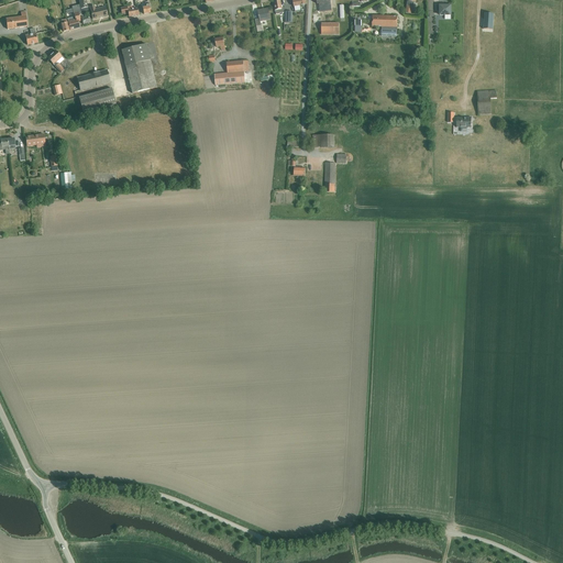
[(87,8),(85,0),(79,0),(78,0),(80,10),(87,8)]
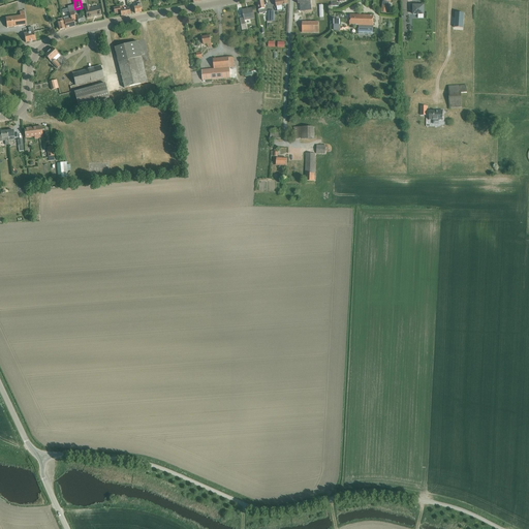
[(297,0),(298,4),(300,4),(302,3),(303,11),(311,10),(310,0),(308,0),(297,0)]
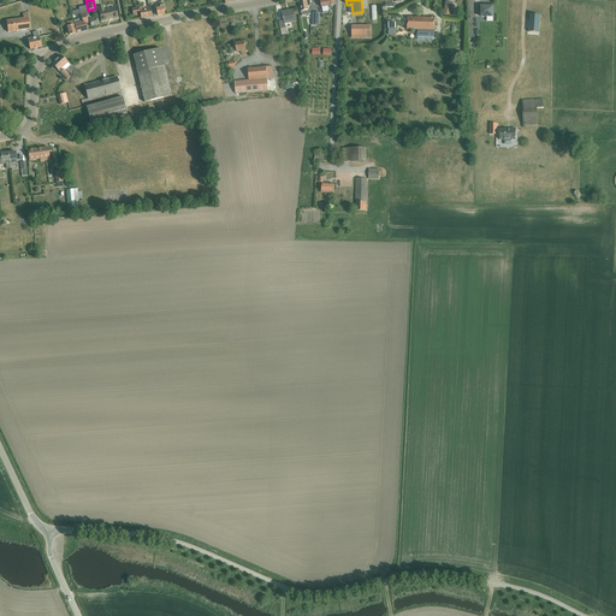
[(450,15),(450,9),(451,3),(455,3),(455,0),(445,0),(444,15),(450,15)]
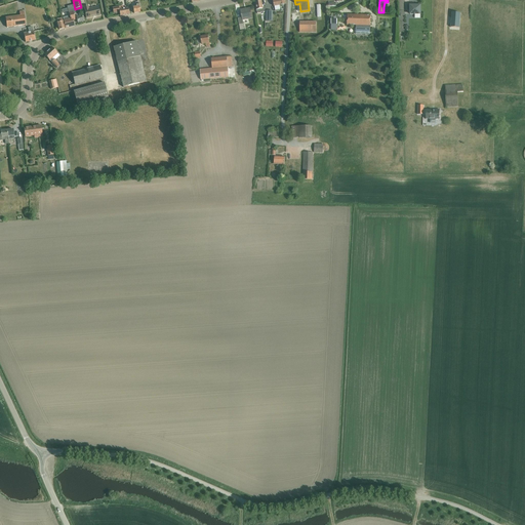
[(257,13),(261,12),(263,13),(264,13),(263,12),(265,12),(264,7),(263,7),(261,1),(255,2),(257,13)]
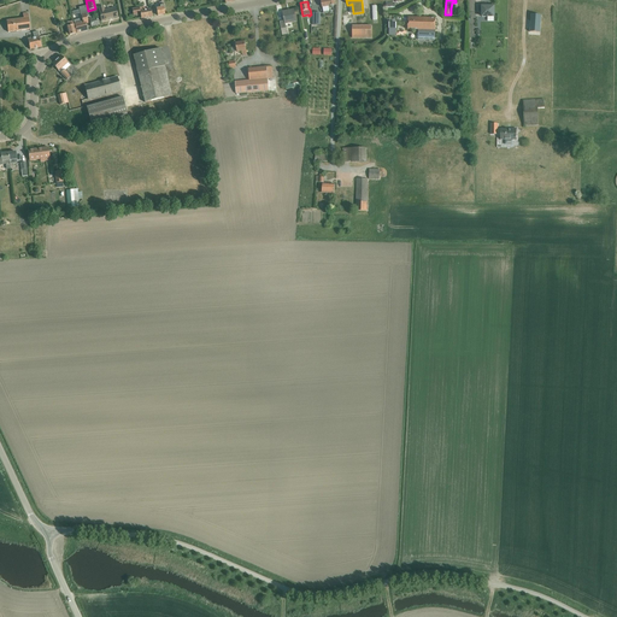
[(486,4),(482,4),(482,17),(494,17),(494,6),(486,6),(486,4)]
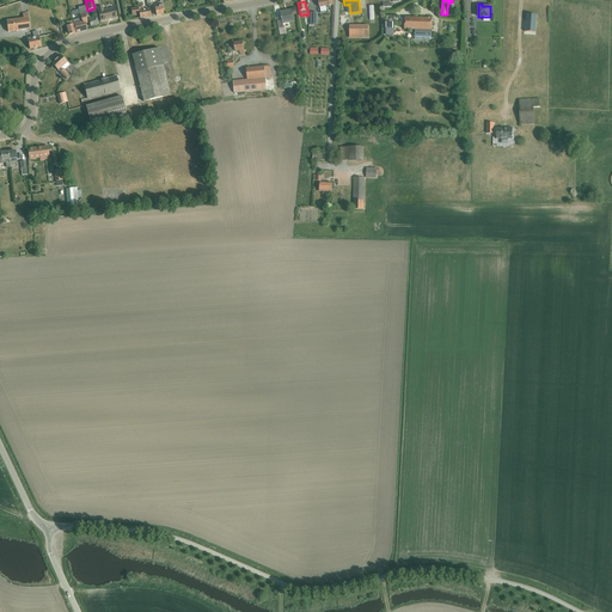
[(78,10),(72,12),(73,16),(80,13),(80,14),(81,19),(73,20),(77,34),(86,30),(85,24),(87,23),(86,17),(89,17),(86,6),(78,8),(78,10)]
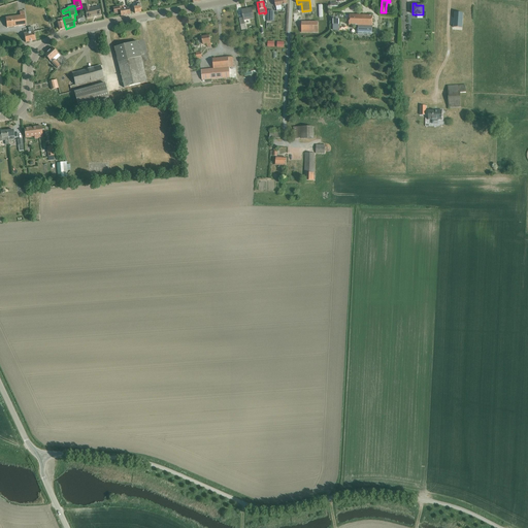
[(87,19),(100,15),(99,7),(89,9),(89,6),(84,7),(87,19)]
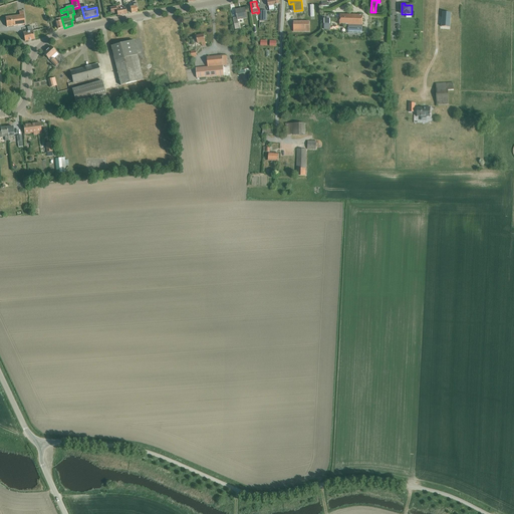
[(120,6),(109,8),(110,13),(111,13),(113,14),(114,13),(115,12),(116,12),(117,16),(126,14),(125,8),(120,9),(120,6)]
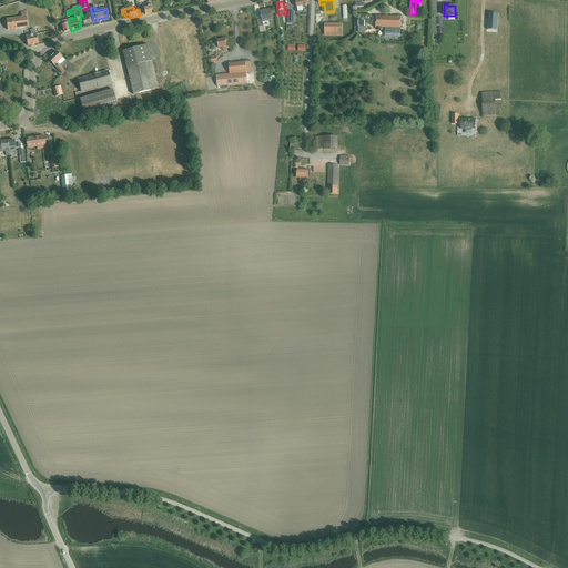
[(273,20),(271,9),(260,11),(262,20),(257,20),(259,27),(263,26),(262,22),(273,20)]
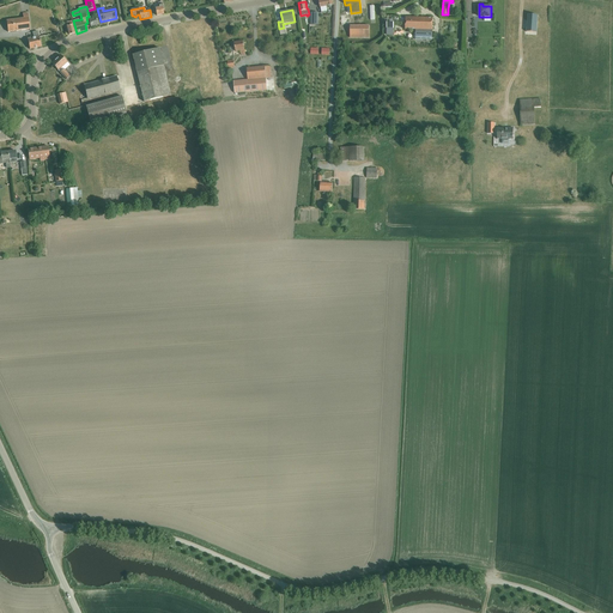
[(30,30),(29,19),(28,13),(23,14),(23,19),(6,20),(7,32),(30,30)]
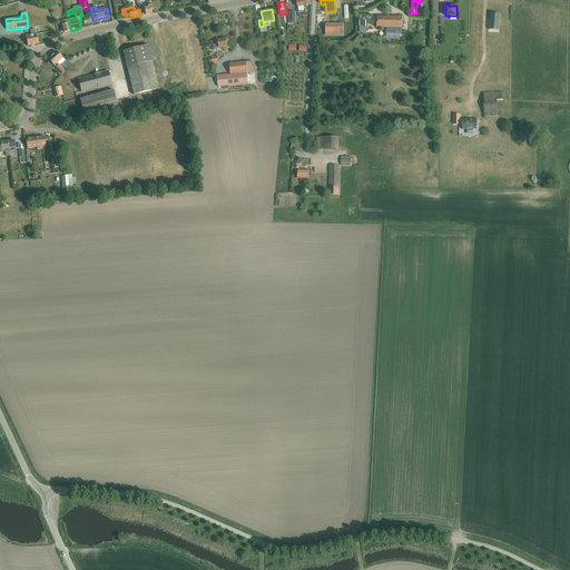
[(491,13),(490,30),(499,30),(500,15),(491,13)]
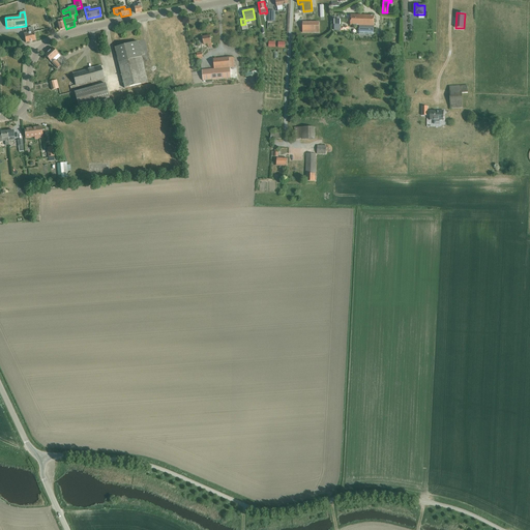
[(351,16),(350,26),(359,26),(359,34),(374,34),(374,28),(373,28),(373,26),(374,26),(374,16),(351,16)]
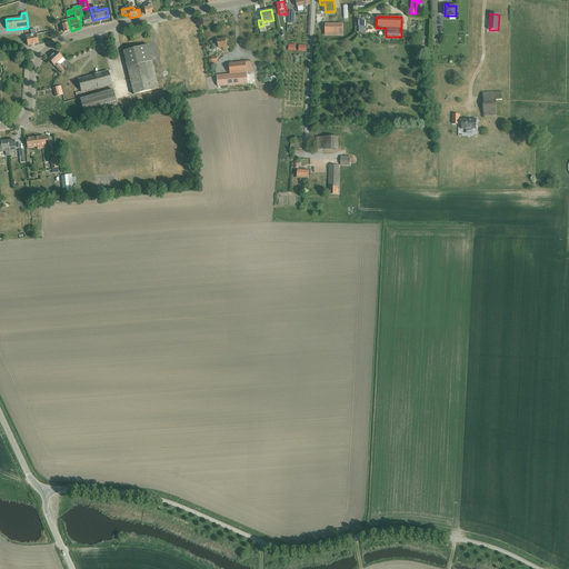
[(342,25),(325,25),(325,36),(342,36),(342,25)]
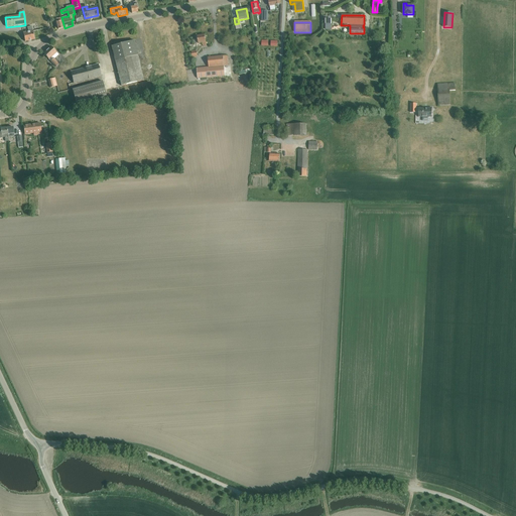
[(28,32),(23,33),(25,41),(34,39),(32,31),(31,26),(27,27),(28,32)]
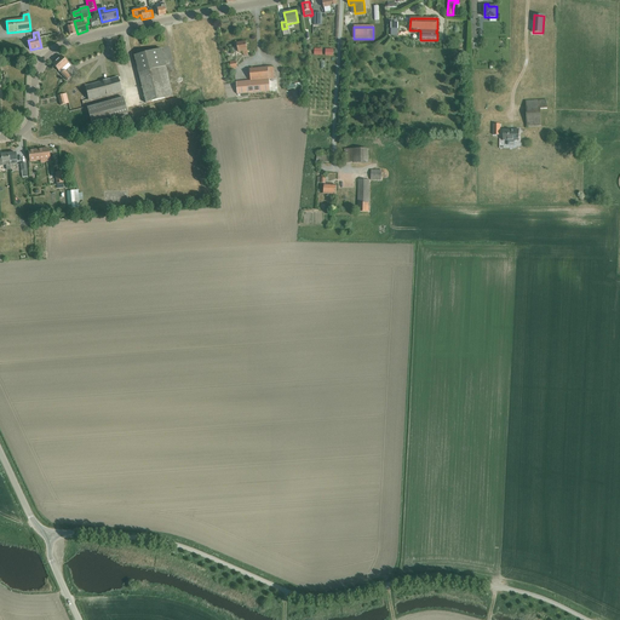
[(248,55),(246,41),(236,44),(237,52),(242,52),(244,56),(248,55)]
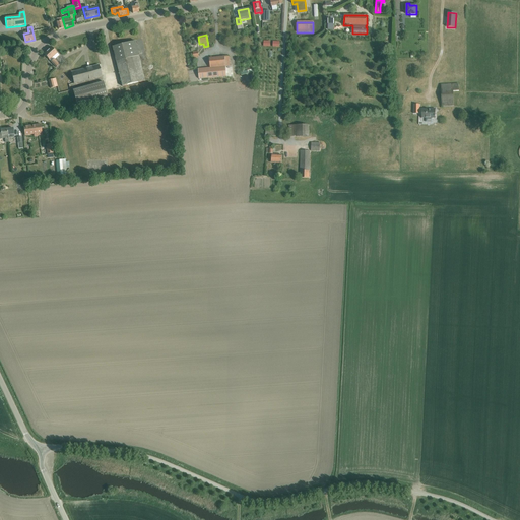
[(112,47),(116,61),(122,86),(144,81),(135,41),(112,47)]
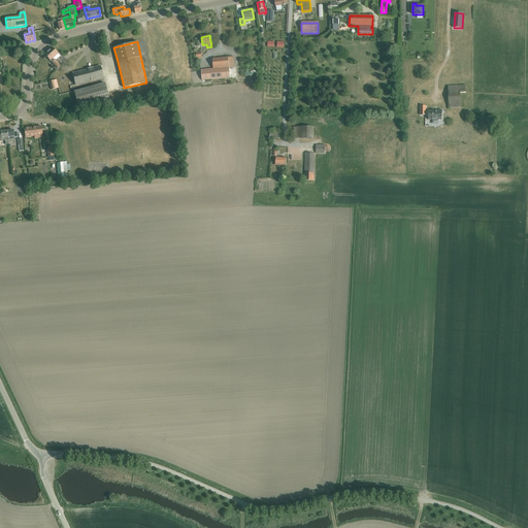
[(58,54),(52,47),(44,55),(50,61),(58,54)]
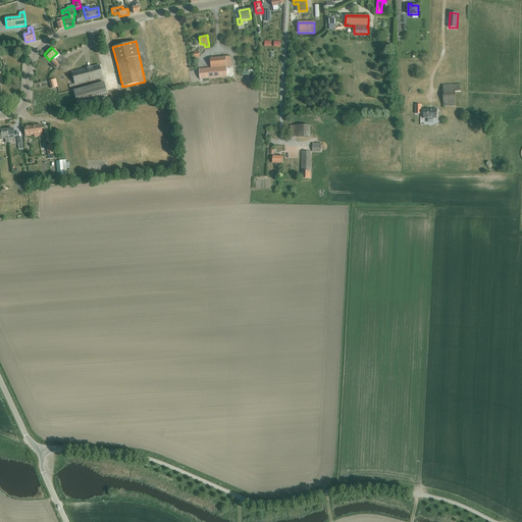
[(210,58),(210,61),(211,68),(226,66),(230,66),(229,57),(210,58)]
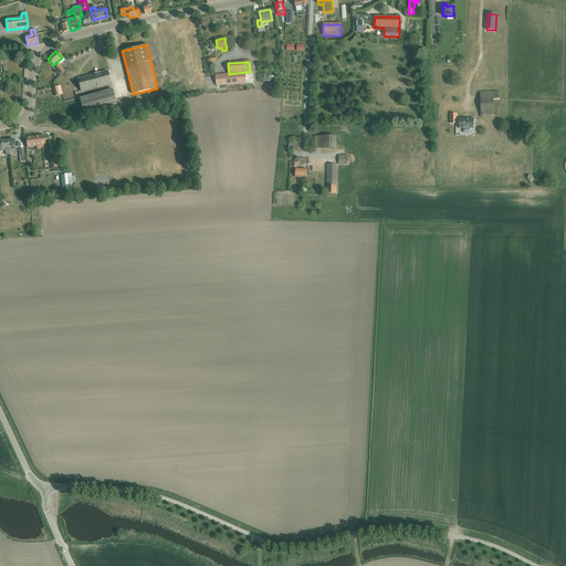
[(59,64),(56,66),(55,67),(61,74),(65,71),(59,64)]
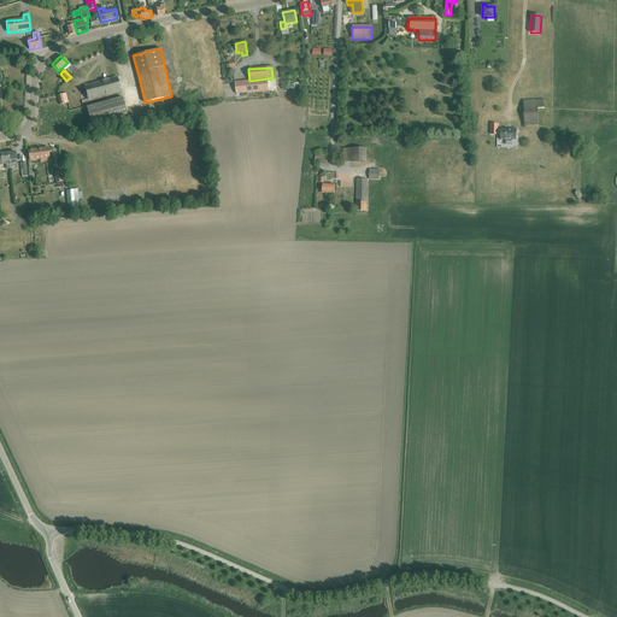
[(117,77),(84,86),(88,99),(121,90),(117,77)]
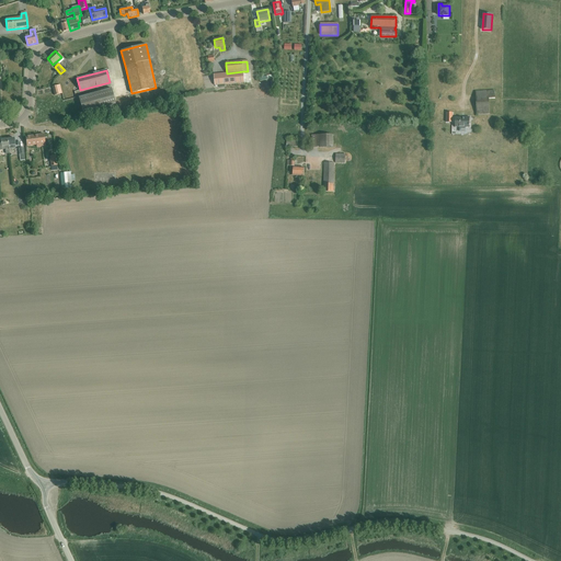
[(227,73),(214,75),(215,86),(244,83),(243,71),(227,73)]
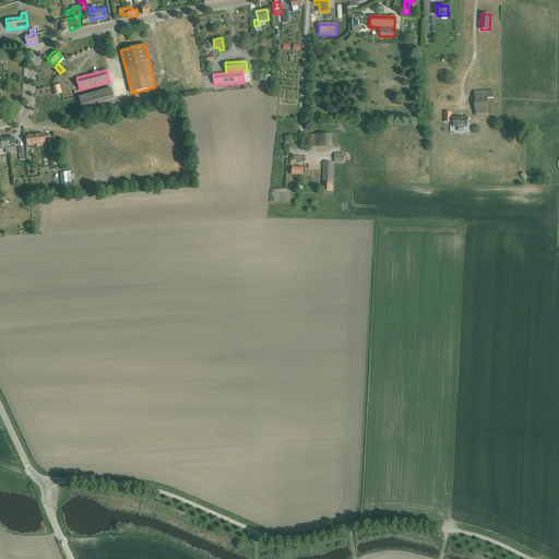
[(61,93),(59,84),(51,86),(54,95),(61,93)]
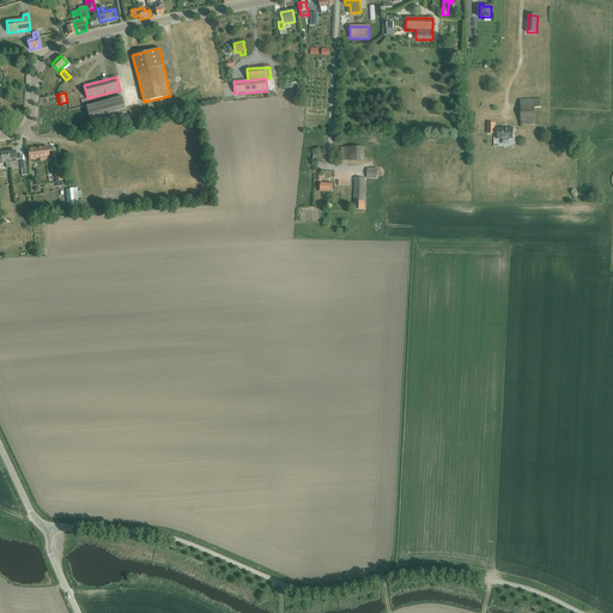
[(91,123),(126,114),(121,96),(86,105),(91,123)]
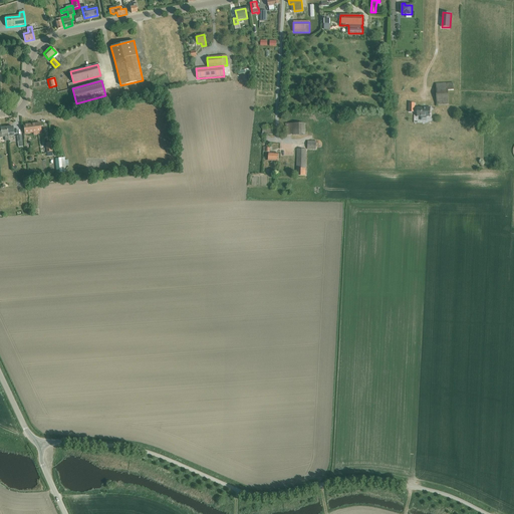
[(436,84),(437,105),(448,104),(448,90),(454,90),(453,83),(436,84)]
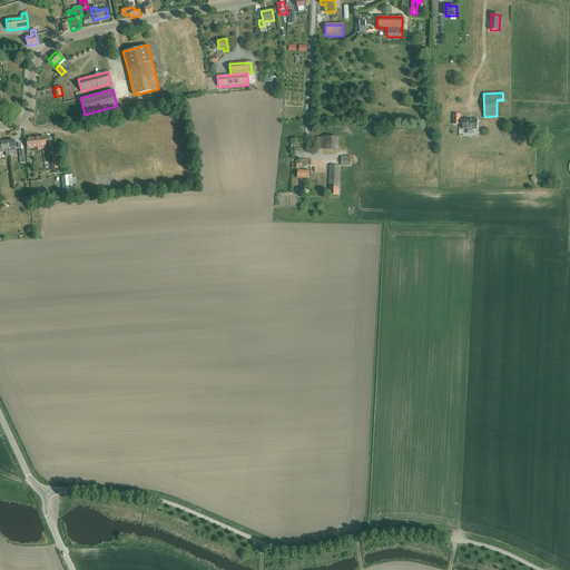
[(265,99),(264,115),(279,116),(281,99),(265,99)]
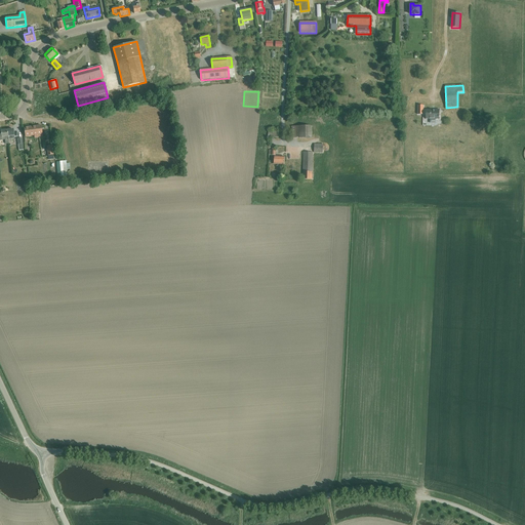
[(66,92),(66,103),(74,103),(74,92),(66,92)]
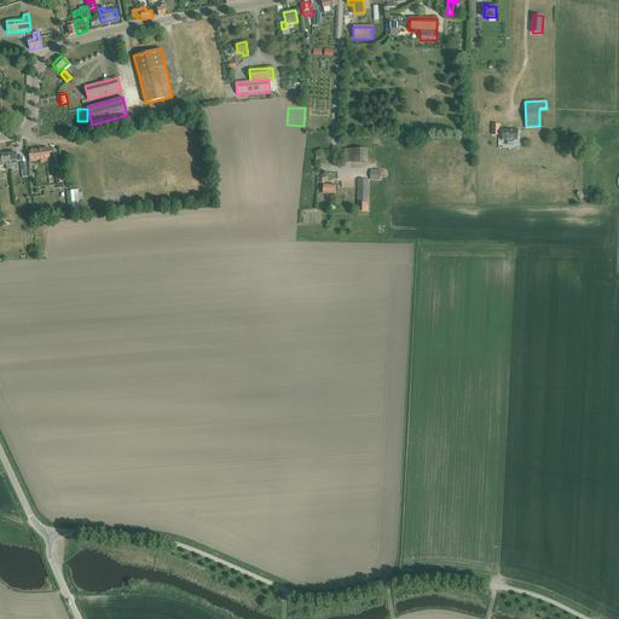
[(502,131),(502,140),(507,140),(507,145),(514,145),(514,140),(518,140),(518,139),(519,139),(519,138),(518,138),(519,129),(513,129),(513,131),(502,131)]
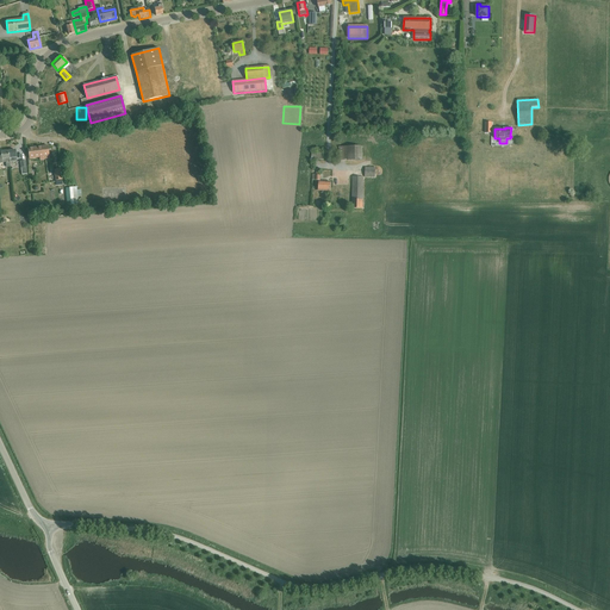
[(49,159),(48,147),(27,149),(29,159),(42,157),(43,160),(49,159)]
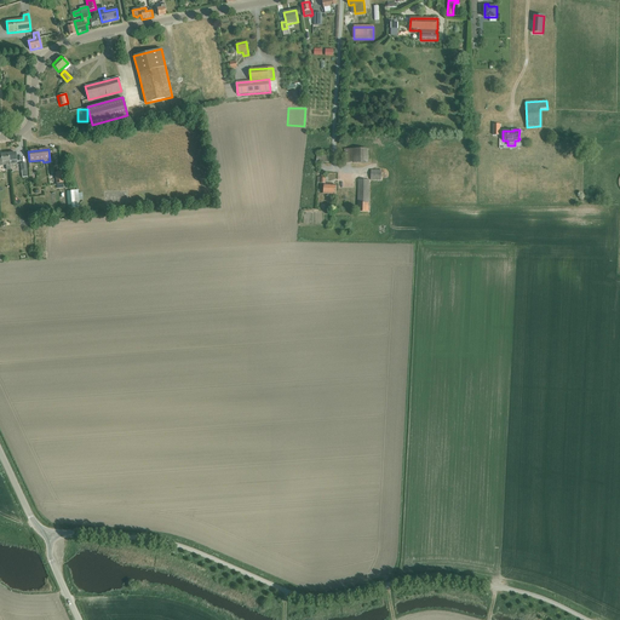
[(380,181),(382,171),(371,171),(371,181),(380,181)]
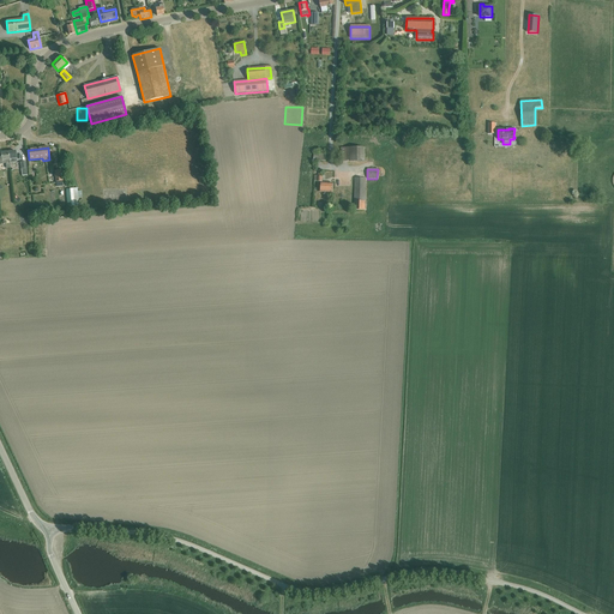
[(366,179),(355,178),(354,210),(365,210),(366,179)]
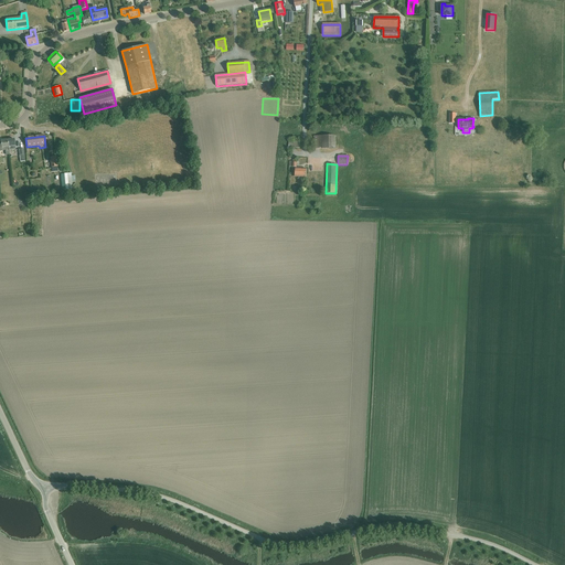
[(307,169),(295,168),(295,177),(306,178),(307,169)]
